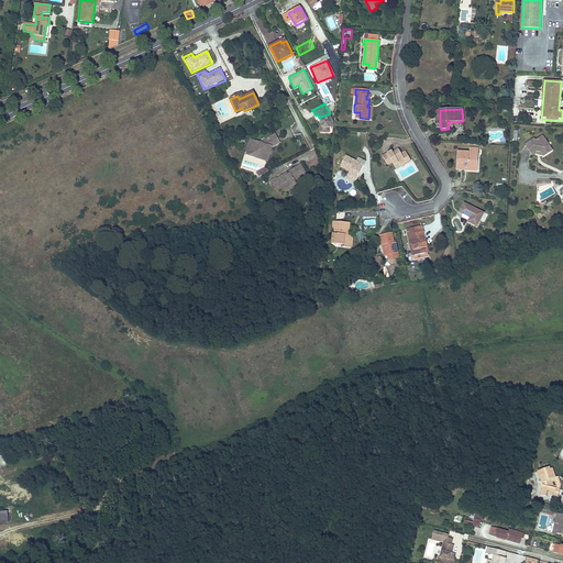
[(327,116),(319,119),(322,124),(321,132),(330,132),(330,127),(333,127),(333,121),(330,121),(327,116)]
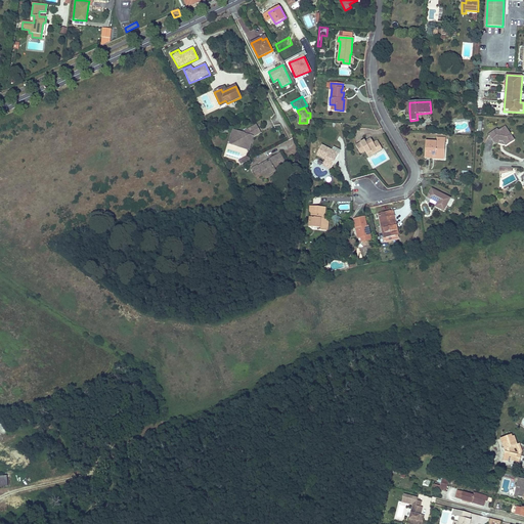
[(249,129),(248,131),(248,132),(247,135),(245,134),(245,133),(233,130),(229,144),(245,148),(247,142),(251,143),(253,137),(261,133),(256,125),(249,129)]
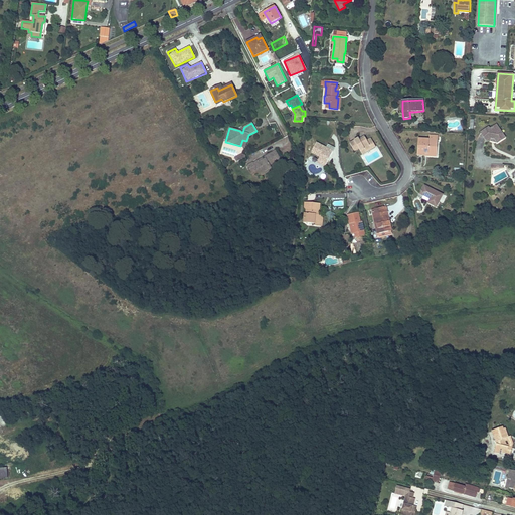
[(500,136),(501,132),(497,125),(490,129),(489,128),(481,133),(486,140),(490,141),(491,138),(495,139),(497,143),(502,140),(500,136)]
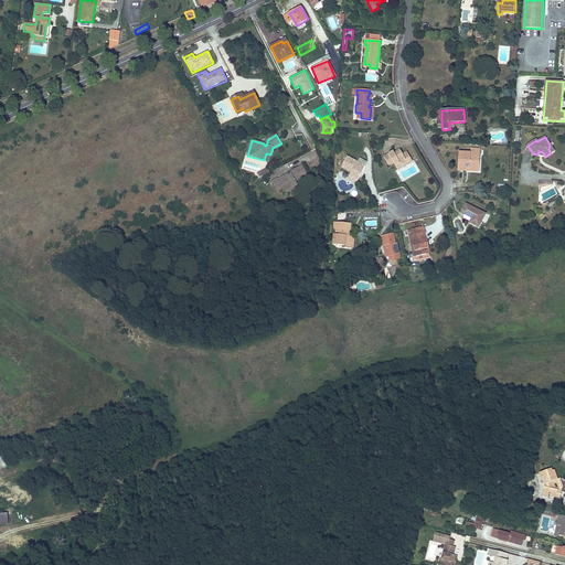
[(407,162),(406,160),(411,158),(407,151),(403,155),(401,151),(395,155),(394,153),(394,151),(384,157),(388,166),(394,162),(395,166),(400,162),(402,166),(407,162)]
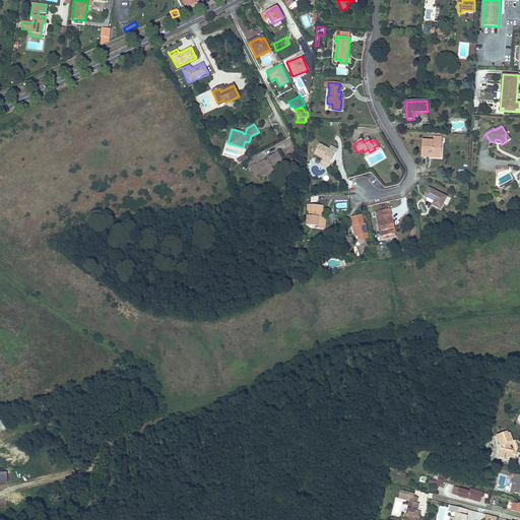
[(441,155),(442,144),(438,144),(438,141),(434,140),(423,140),(421,156),(429,157),(429,154),(441,155)]
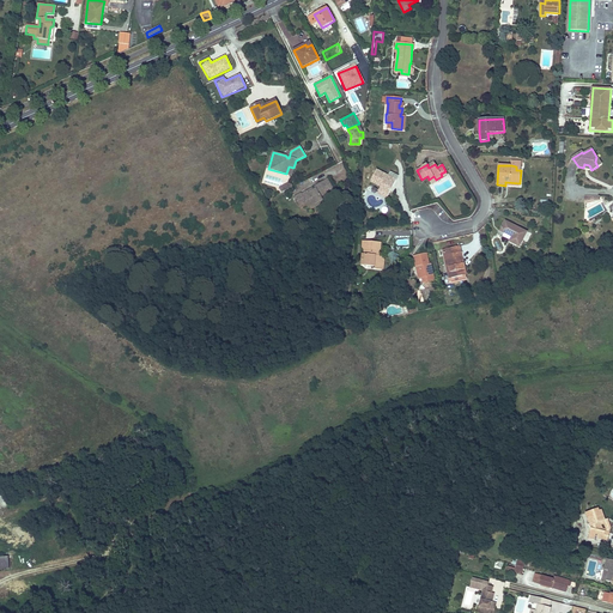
[(396,180),(388,176),(376,170),(370,181),(381,187),(380,189),(389,194),(396,180)]
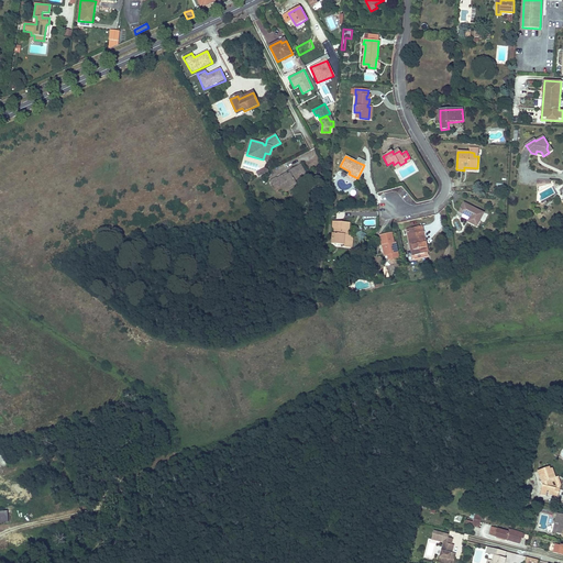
[(411,161),(409,157),(405,159),(406,162),(400,165),(398,162),(394,165),(396,169),(411,161)]
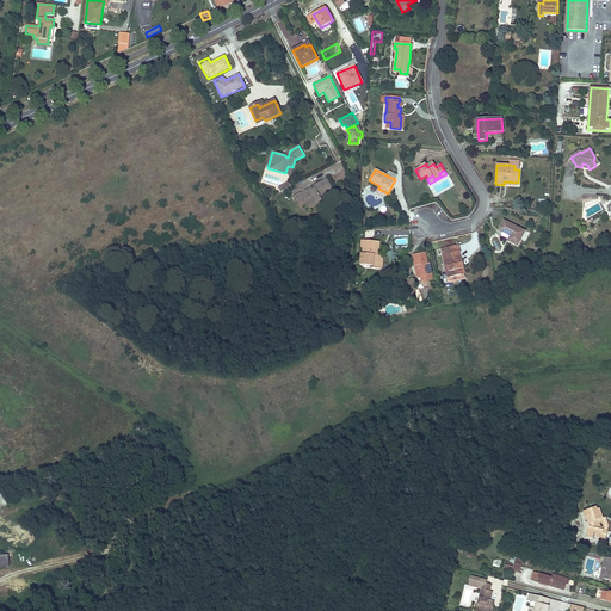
[(320,196),(333,189),(327,179),(314,186),(315,189),(308,192),(307,190),(301,193),(301,192),(294,197),(298,205),(306,202),(307,204),(313,201),(314,203),(322,198),(320,196)]
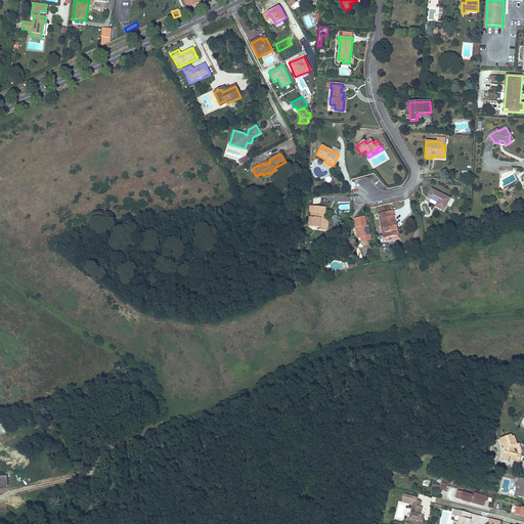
[(333,166),(324,162),(322,166),(331,170),(333,166)]
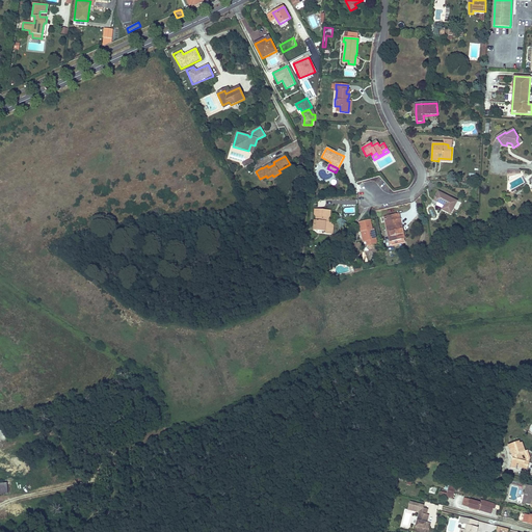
[(270,182),(282,176),(281,173),(273,177),(272,175),(267,178),(270,182)]
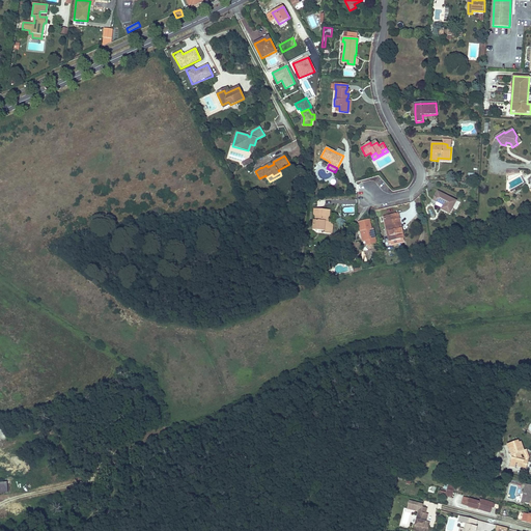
[(456,201),(438,192),(434,200),(438,202),(444,205),(442,208),(442,210),(450,214),(456,201)]
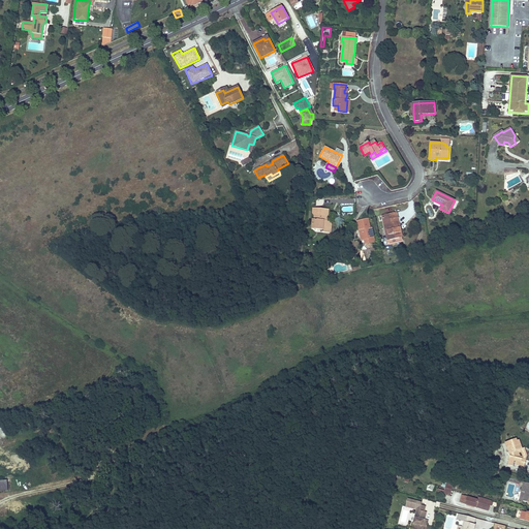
[(328,220),(328,209),(315,208),(314,214),(314,219),(312,219),(312,227),(317,227),(317,230),(320,230),(322,230),(322,232),(330,234),(330,224),(327,224),(328,220)]
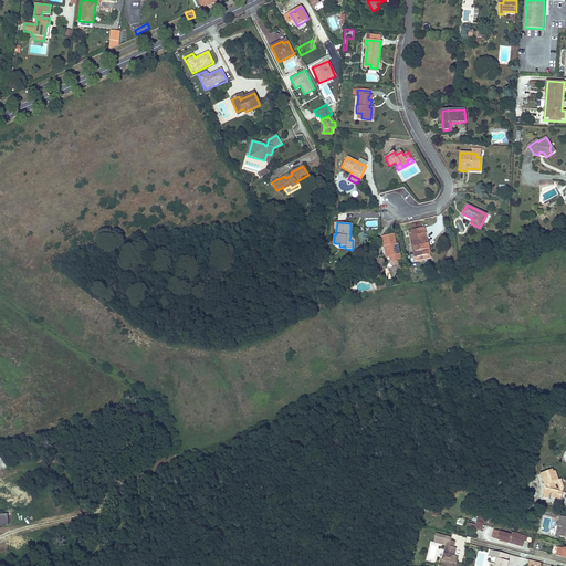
[(426,244),(423,233),(426,233),(425,227),(409,230),(412,245),(412,247),(415,247),(417,257),(427,254),(426,250),(429,249),(428,243),(426,244)]
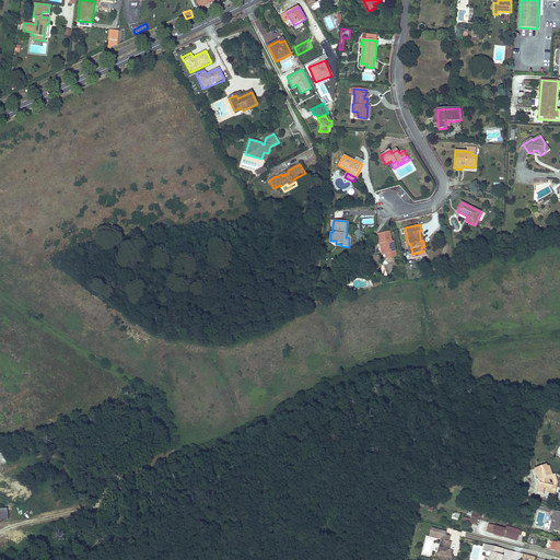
[(396,253),(394,241),(392,241),(389,231),(378,234),(381,244),(384,243),(384,246),(385,254),(386,254),(387,259),(393,258),(395,257),(394,253),(396,253)]
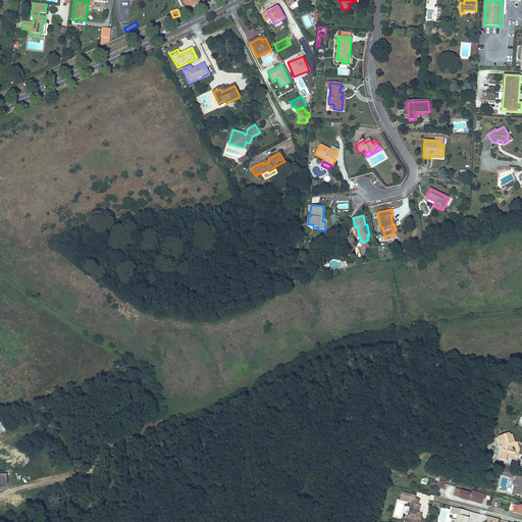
[(370,253),(369,249),(368,245),(367,245),(362,246),(363,250),(364,254),(370,253)]
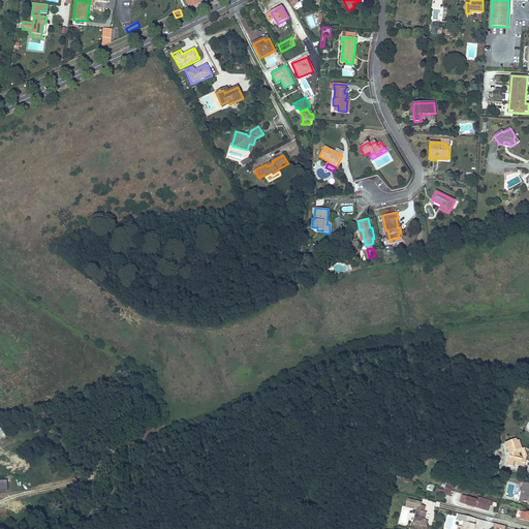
[(517,450),(521,449),(523,448),(519,440),(517,441),(514,442),(512,440),(505,442),(510,456),(508,462),(516,463),(515,465),(525,467),(526,460),(525,460),(519,458),(519,457),(519,456),(518,454),(517,450)]
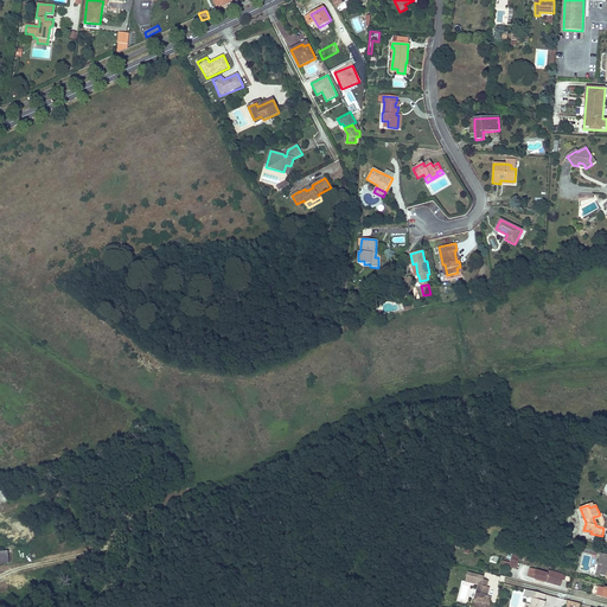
[(562,580),(563,575),(549,572),(549,574),(536,570),(534,579),(560,586),(561,581),(562,580)]
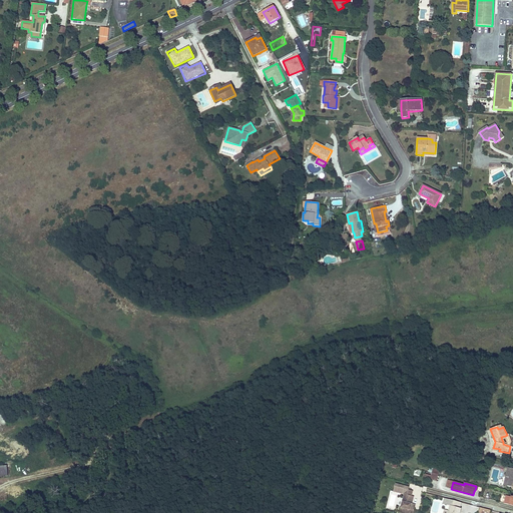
[(412,504),(414,497),(411,496),(413,491),(409,490),(405,489),(405,486),(395,484),(394,492),(403,494),(404,495),(400,512),(402,512),(413,512),(415,508),(411,508),(412,504)]
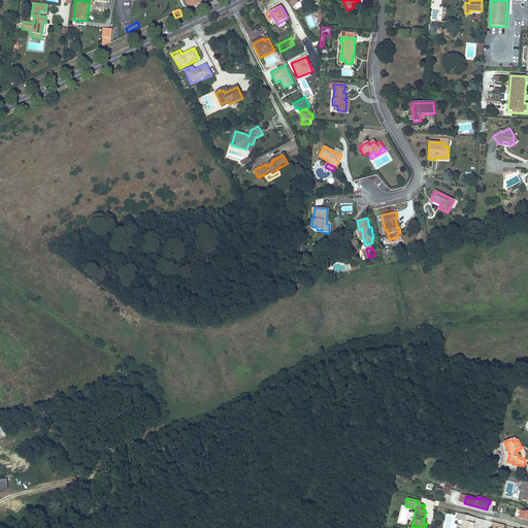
[(527,520),(527,512),(521,510),(519,518),(527,520)]
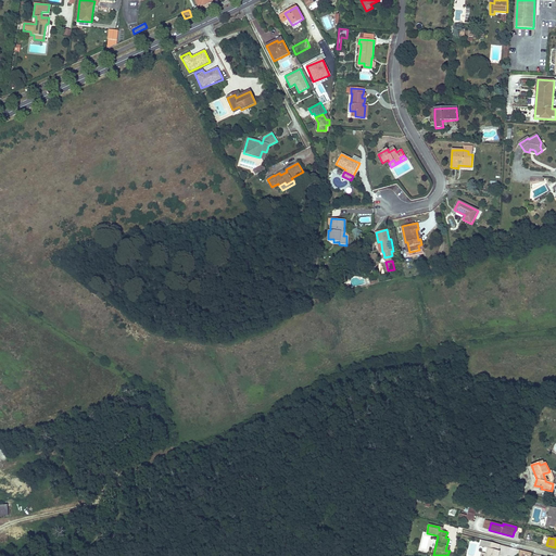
[(497,555),(500,551),(498,551),(500,545),(484,541),(483,547),(487,548),(489,548),(488,554),(485,554),(484,555),(497,555)]
